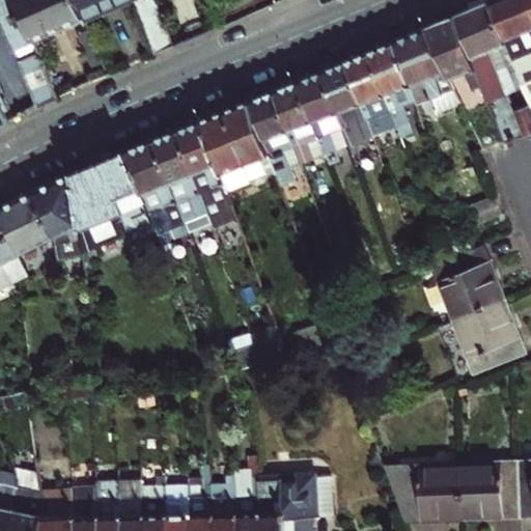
[(34,39),(84,18),(76,0),(0,0),(0,9),(37,107),(58,98),(34,39)]
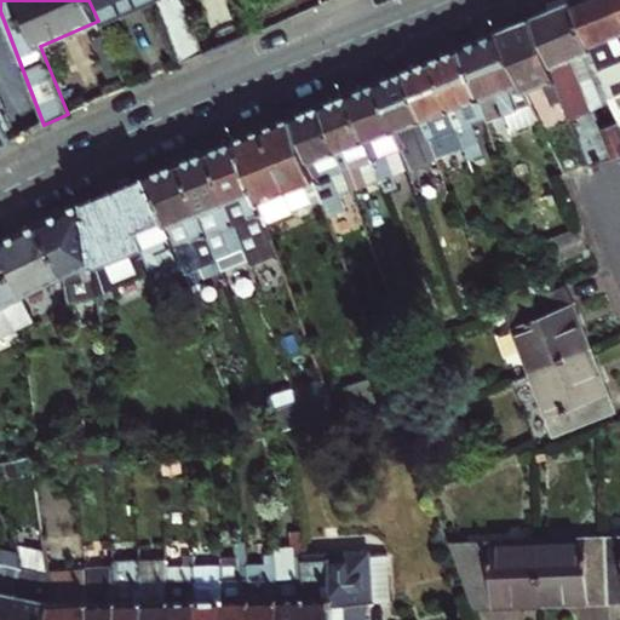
[(204,53),(183,0),(89,0),(98,21),(144,0),(156,0),(182,63),(204,53)]
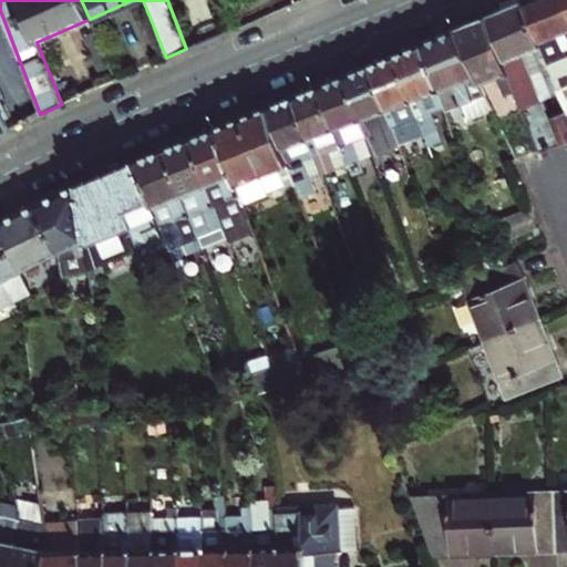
[(566,4),(565,0),(524,0),(522,1),(559,92),(566,111),(566,112),(566,4)]
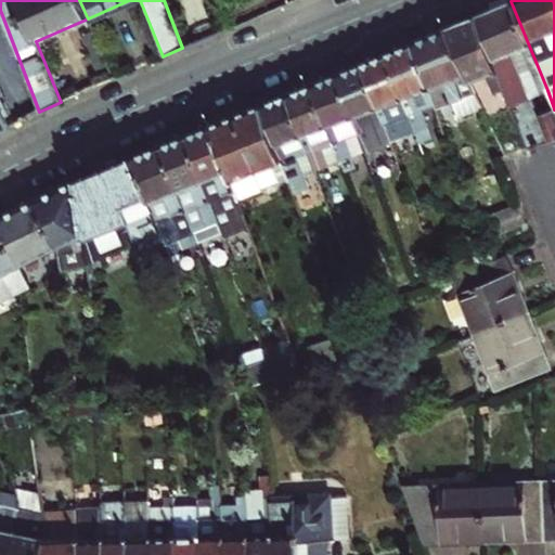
[(511,1),(475,15),(505,92),(528,147),(554,139),(554,110),(554,108),(541,114),(533,97),(547,90),(511,1)]
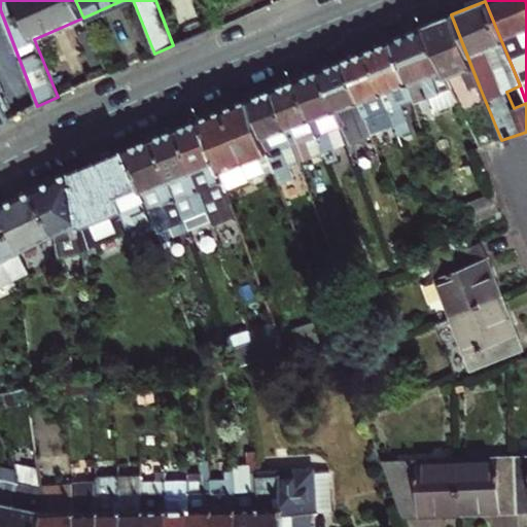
[(451,14),(422,27),(446,78),(462,72),(469,92),(480,88),(451,14)]
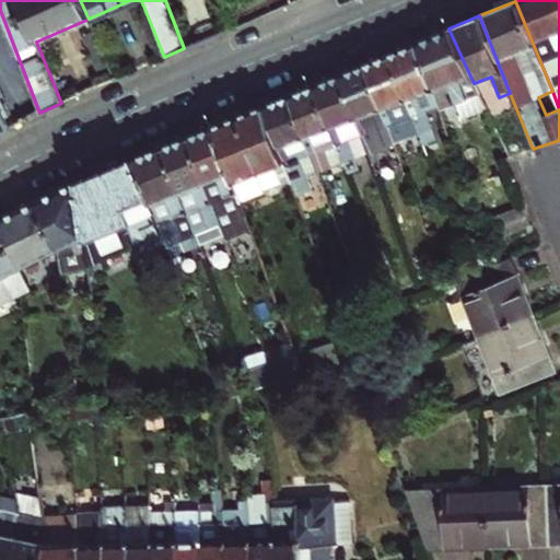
[(448,28),(443,31),(475,114),(487,109),(474,83),(448,28)]
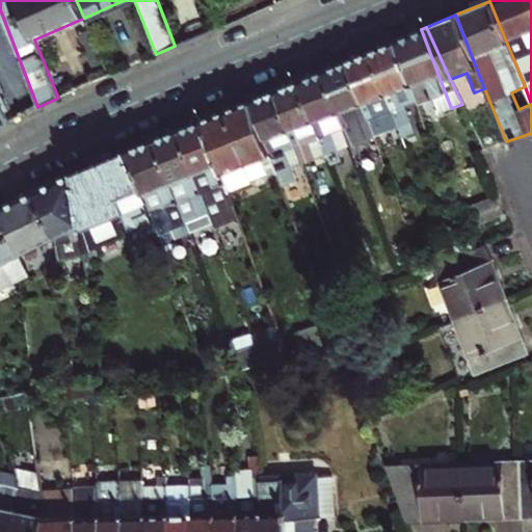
[(440,112),(451,108),(421,29),(395,40),(417,101),(418,103),(433,98),(440,112)]
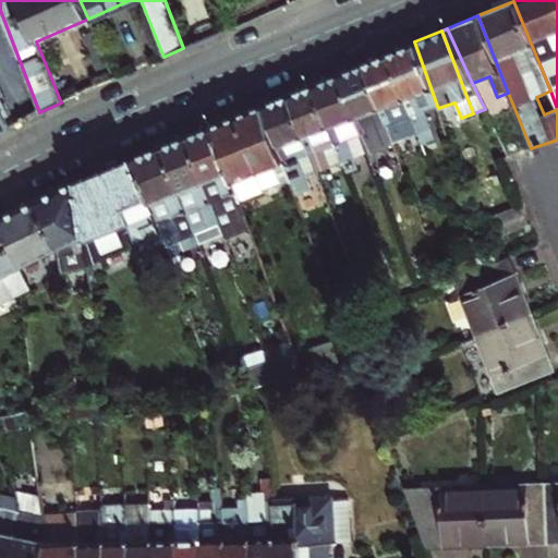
[(108,65),(94,32),(82,36),(96,71),(108,65)]
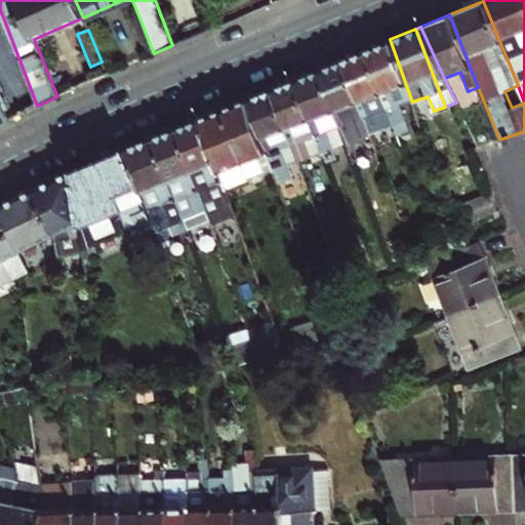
[(366,49),(394,124),(398,135),(409,131),(400,104),(411,99),(390,39),(366,49)]
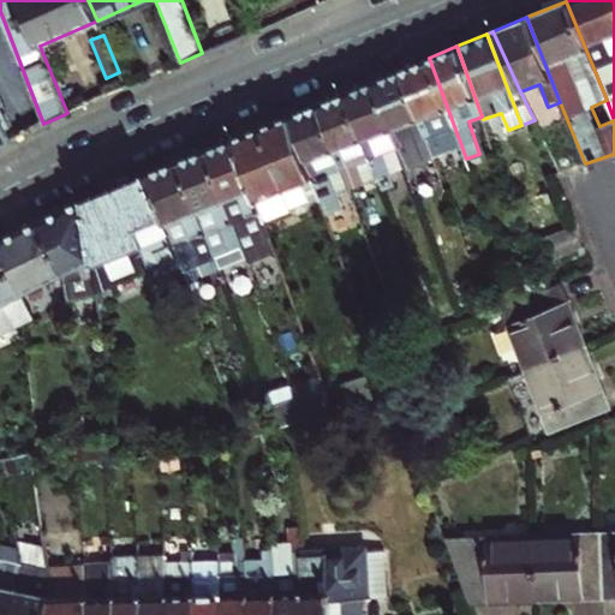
[(433,156),(461,145),(429,58),(401,70),(433,156)]
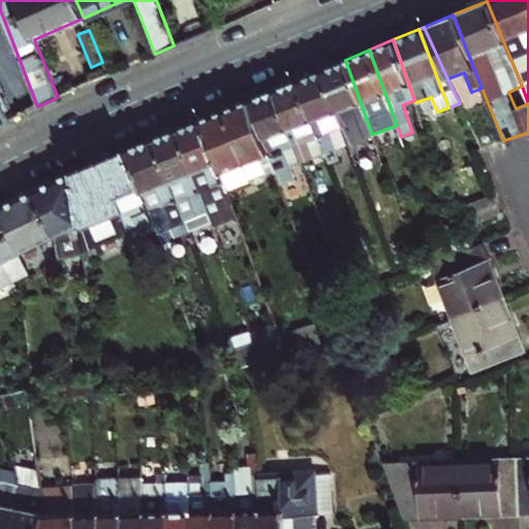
[(320,69),(348,145),(352,155),(354,154),(356,142),(367,144),(368,136),(372,134),(345,60),(320,69)]
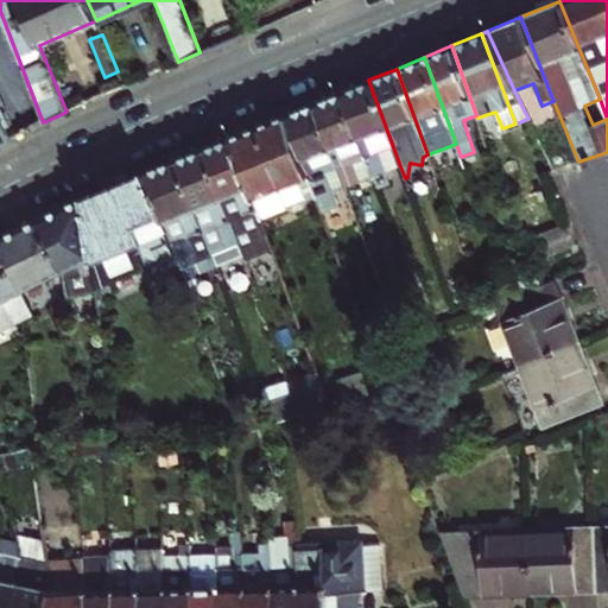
[(368,80),(341,90),(373,177),(385,172),(400,166),(368,80)]
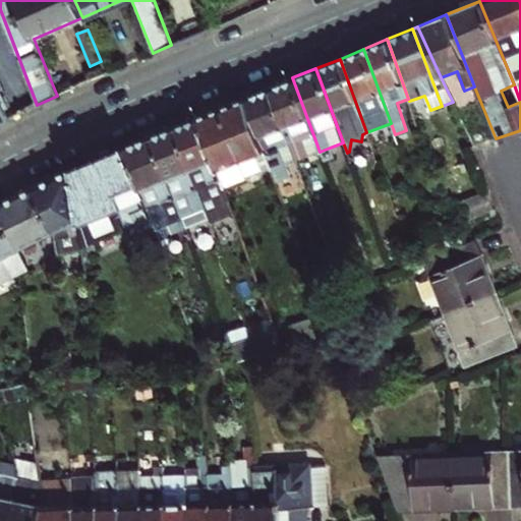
[(295,160),(320,152),(292,77),(269,88),(289,143),(295,160)]
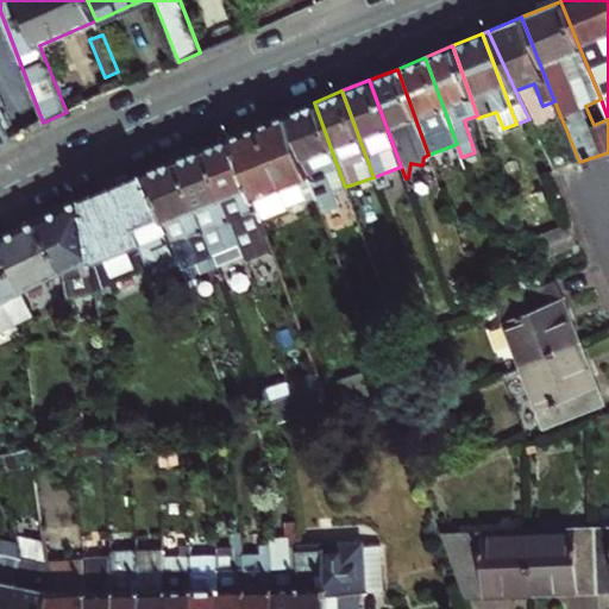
[(318,196),(324,213),(333,209),(340,207),(334,192),(327,171),(338,168),(314,102),(287,114),(318,196)]
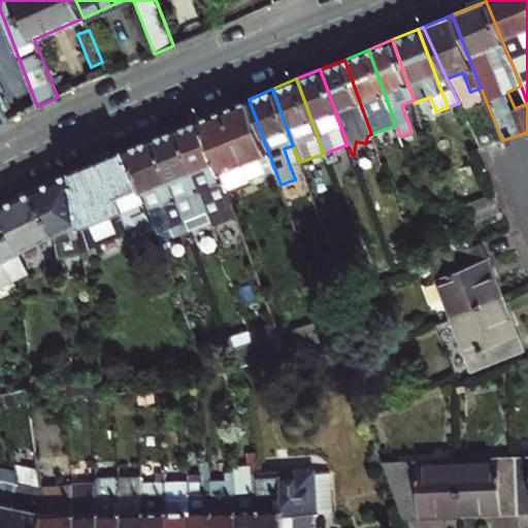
[(267,174),(275,170),(249,99),(200,119),(225,190),(249,180),(250,182),(256,185),(264,180),(267,174)]
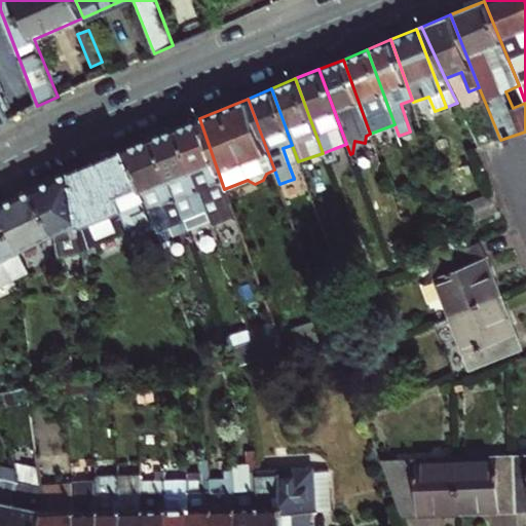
[(176,127),(211,220),(212,225),(234,216),(224,189),(199,118),(176,127)]
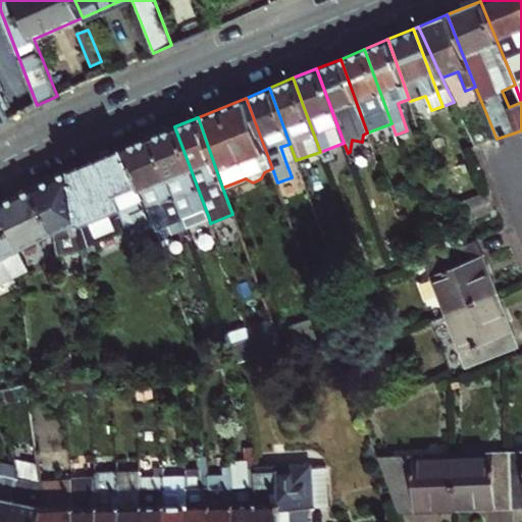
[(174,126),(149,137),(173,198),(186,227),(209,218),(174,126)]
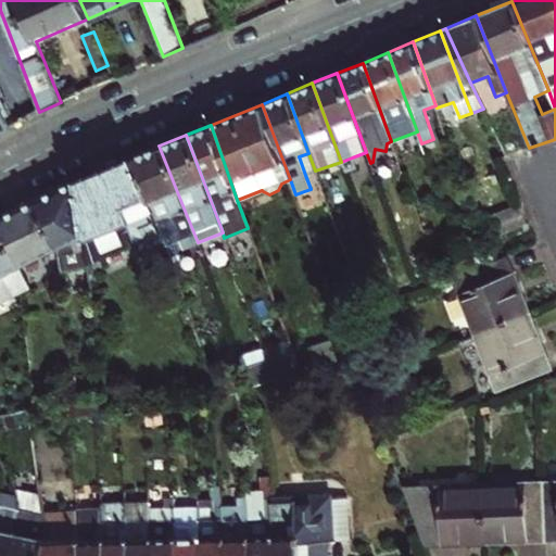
[(168,254),(198,242),(185,211),(159,146),(130,156),(164,241),(168,254)]
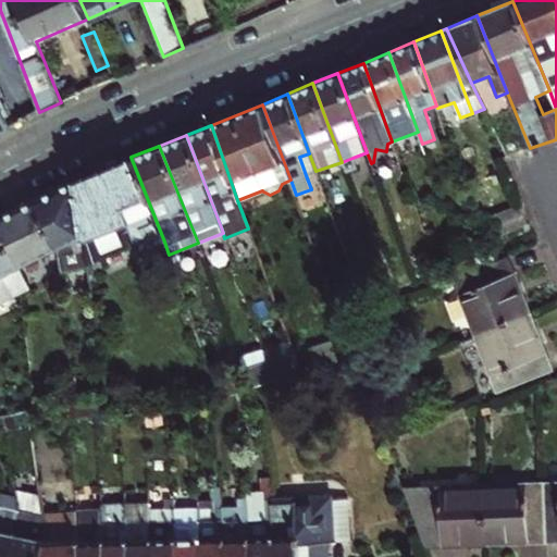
[(306,175),(316,171),(309,153),(299,157),(306,175)]
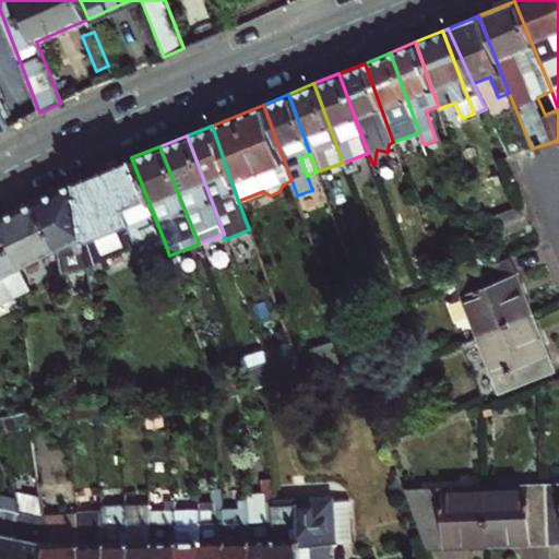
[(131,157),(74,180),(87,264),(130,247),(125,233),(132,229),(142,252),(165,242),(131,157)]
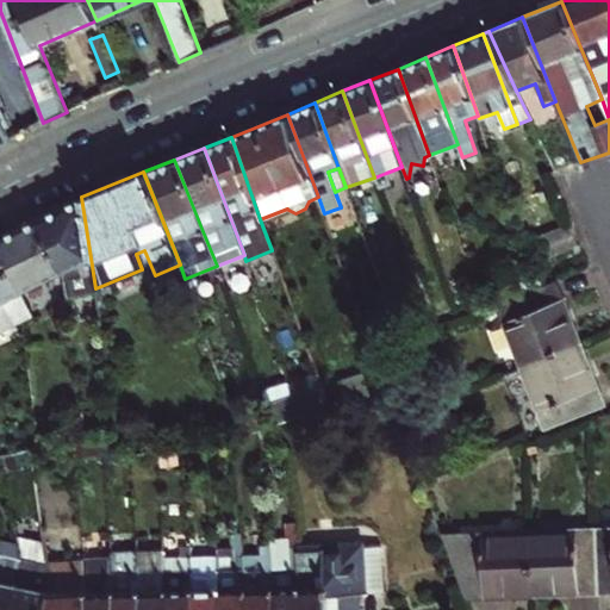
[(386,173),(374,178),(378,188),(391,184),(386,173)]
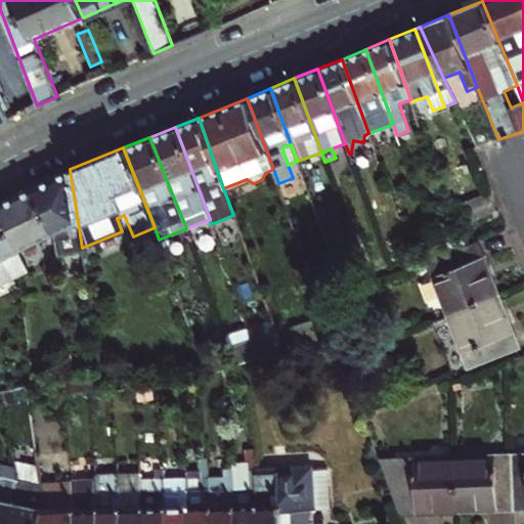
[(31,188),(53,233),(57,256),(83,252),(82,248),(70,169),(31,188)]
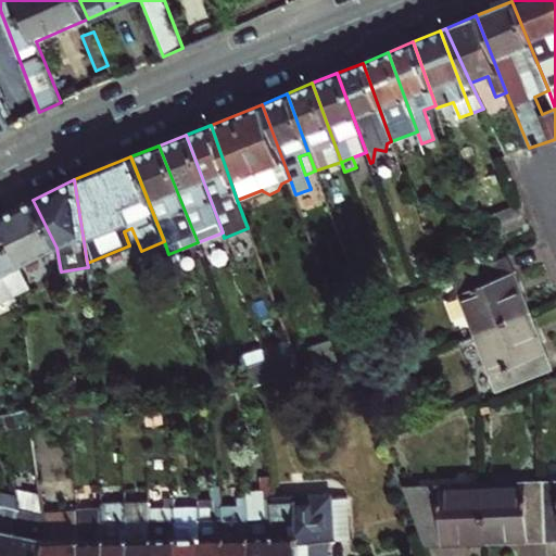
[(308,201),(304,191),(295,194),(299,204),(308,201)]
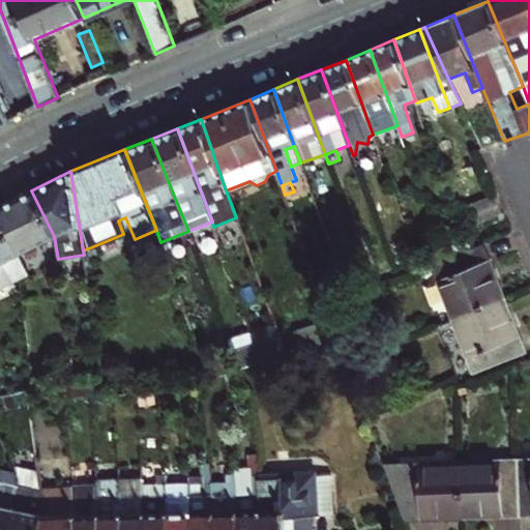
[(31,190),(0,205),(0,217),(18,255),(54,236),(31,190)]
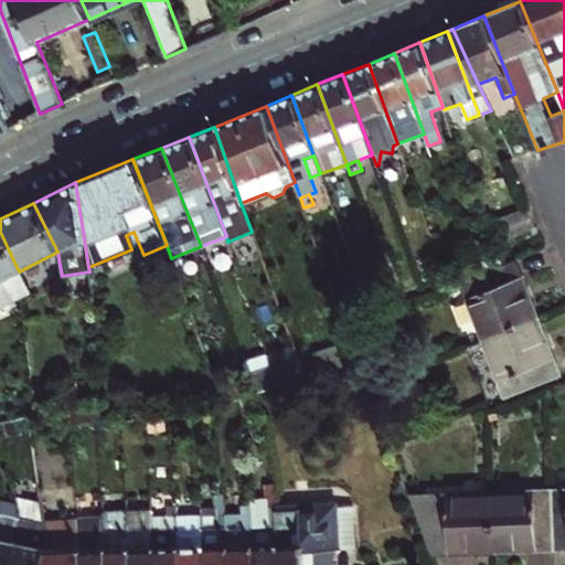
[(496,243),(535,227),(528,208),(488,223),(496,243)]
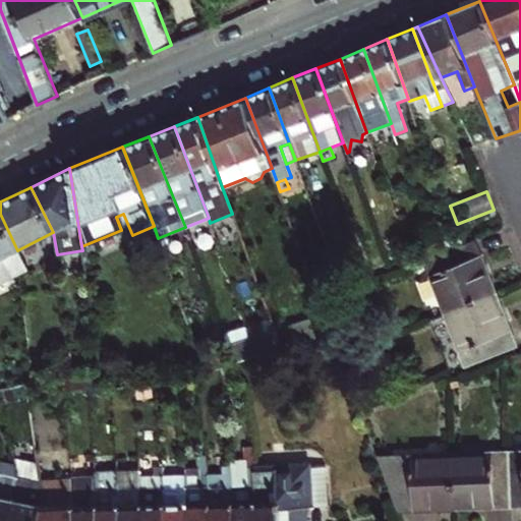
[(0,283),(7,280),(4,273),(13,268),(17,275),(27,270),(24,266),(17,250),(0,214),(0,283)]
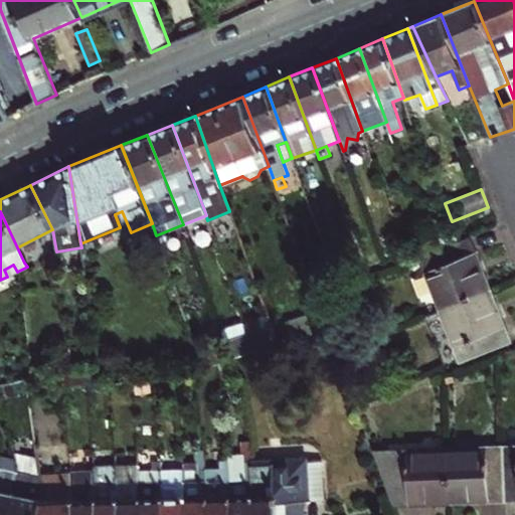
[(420,256),(442,309),(489,291),(468,237),(420,256)]
